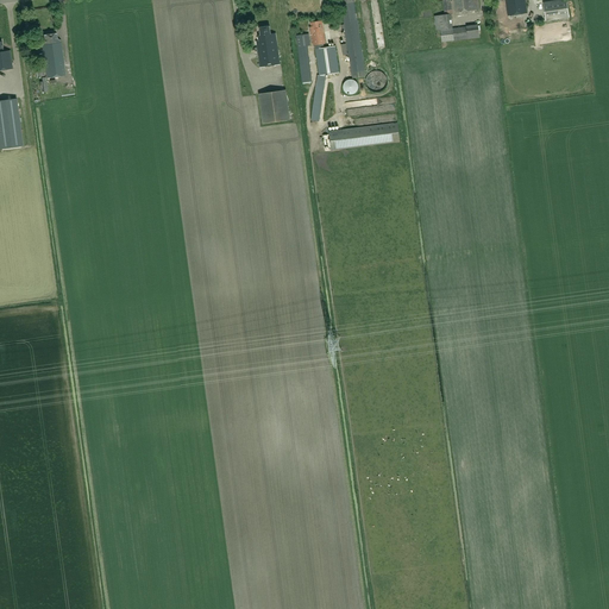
[(352,79),(365,76),(352,0),(339,0),(344,25),(340,25),(340,30),(344,30),(352,79)]
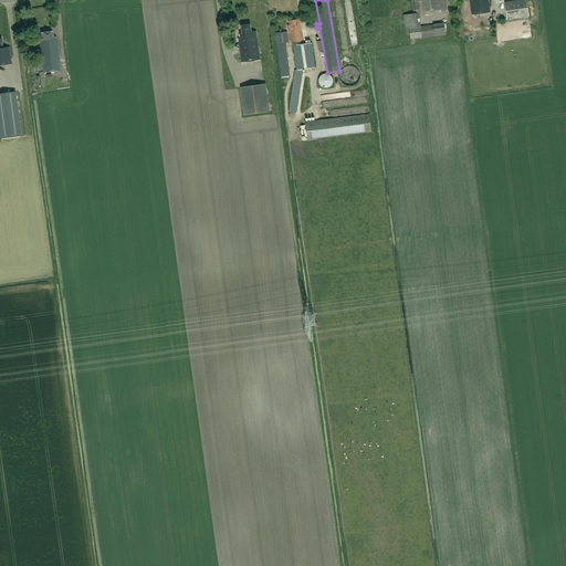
[(419,0),(411,0),(413,10),(420,9),(419,0)]
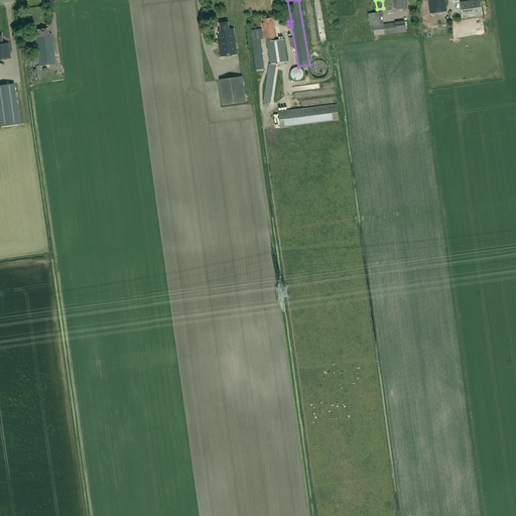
[(385,0),(386,10),(406,8),(404,0),(385,0)]
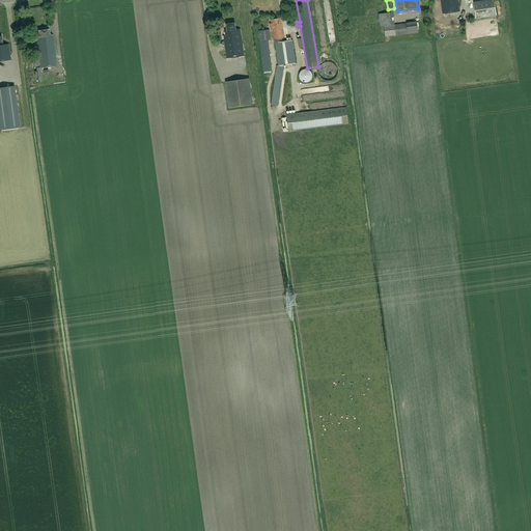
[(441,0),(443,14),(459,11),(457,0),(441,0)]
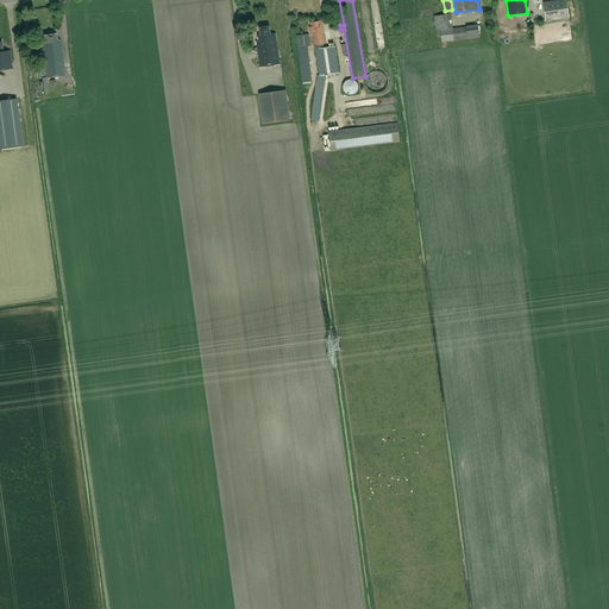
[(566,0),(562,0),(542,2),(545,20),(569,17),(566,0)]
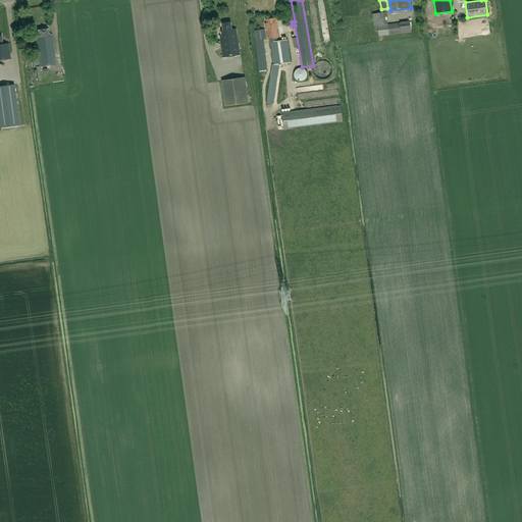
[(324,2),(319,3),(326,43),(331,42),(324,2)]
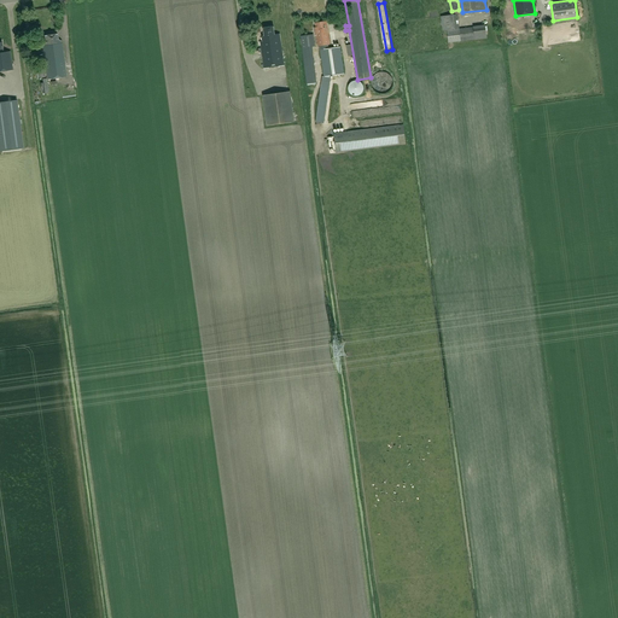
[(441,16),(442,30),(447,30),(448,42),(487,38),(485,25),(459,29),(458,15),(441,16)]
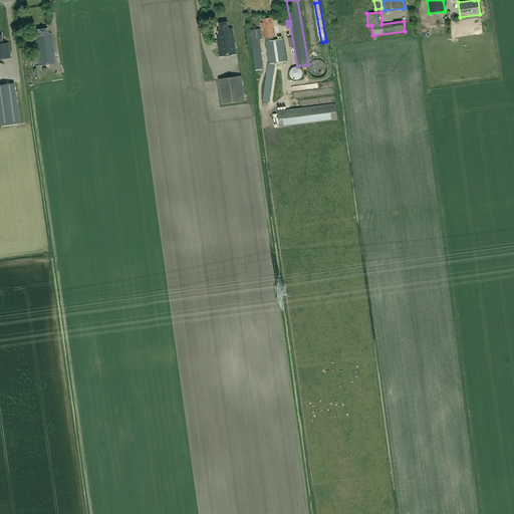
[(262,22),(261,23),(262,28),(263,28),(264,38),(274,37),(273,23),(272,23),(272,18),(262,19),(262,22)]
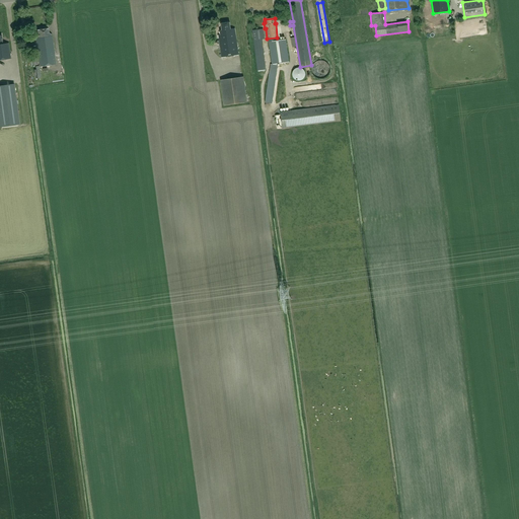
[(218,34),(219,41),(222,57),(238,55),(235,28),(231,28),(230,22),(221,23),(222,30),(220,30),(220,34),(218,34)]
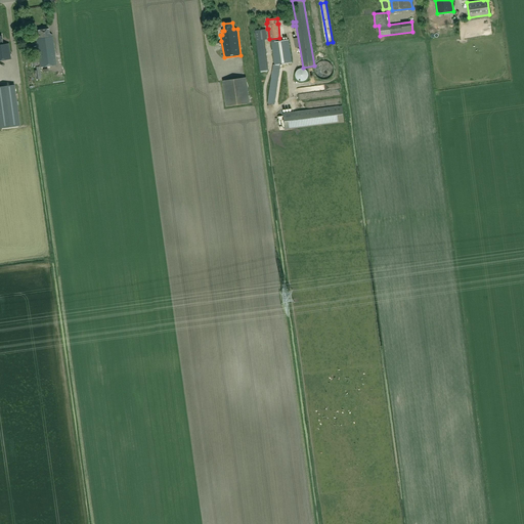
[(37,38),(37,42),(37,43),(40,67),(56,64),(52,35),(49,33),(48,29),(38,31),(38,33),(37,34),(38,38),(37,38)]
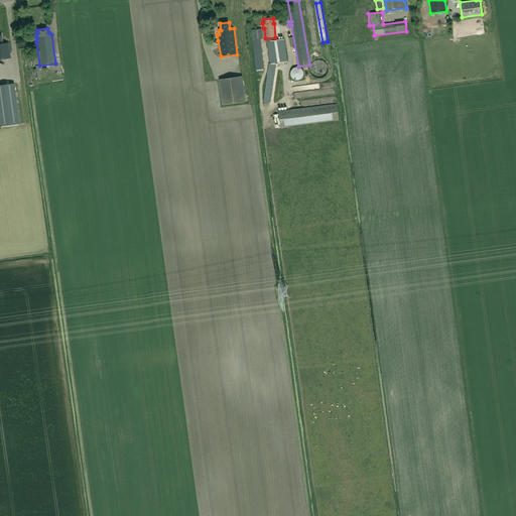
[(262,28),(251,29),(256,70),(264,69),(261,39),(263,38),(262,28)]
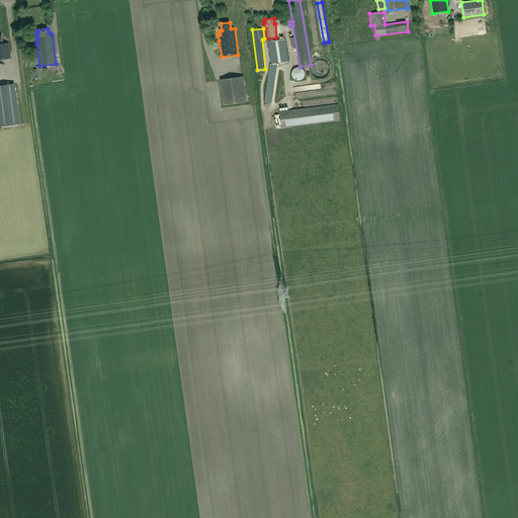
[(0,60),(11,59),(8,42),(3,44),(2,35),(0,34),(0,60)]
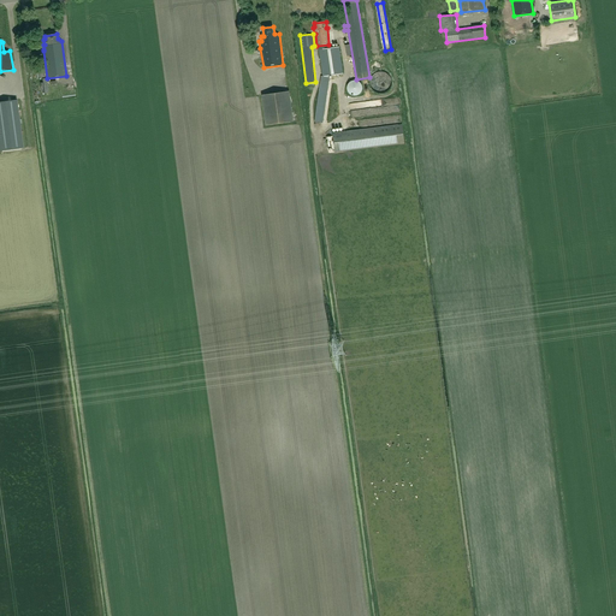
[(339,47),(319,49),(324,76),(343,73),(339,47)]
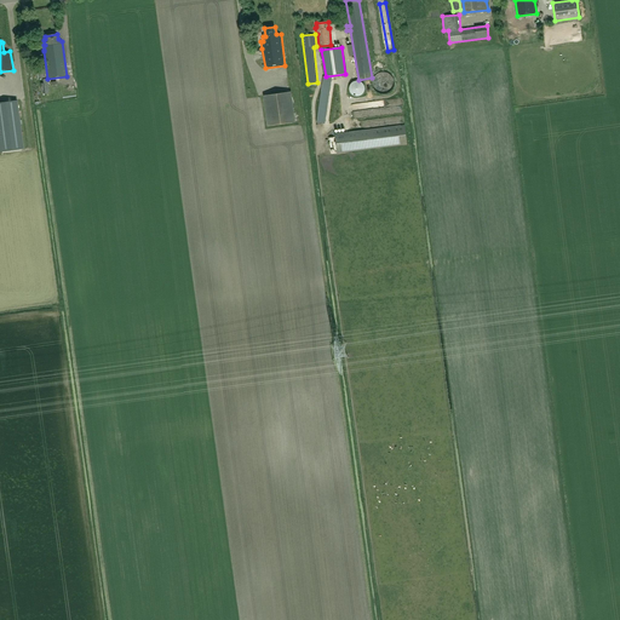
[(45,68),(40,68),(40,73),(36,74),(36,79),(46,78),(45,68)]
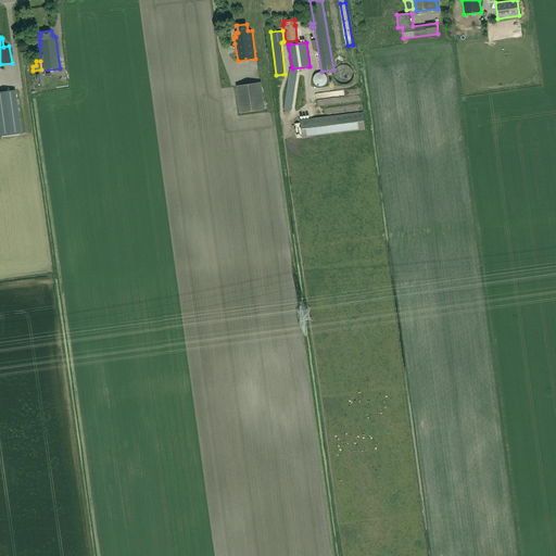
[(336,78),(338,81),(340,84),(343,84),(348,84),(350,81),(352,79),(353,76),(353,73),(353,70),(351,67),(348,65),(345,64),(342,65),(339,66),(336,68),(335,72),(335,75),(336,78)]
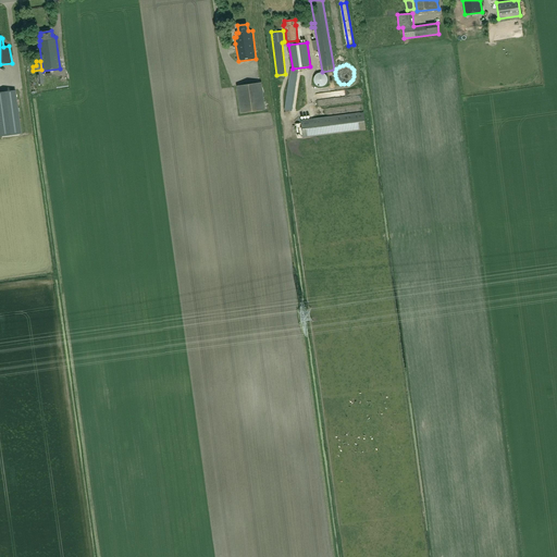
[(297,70),(291,69),(284,110),(291,111),(297,70)]
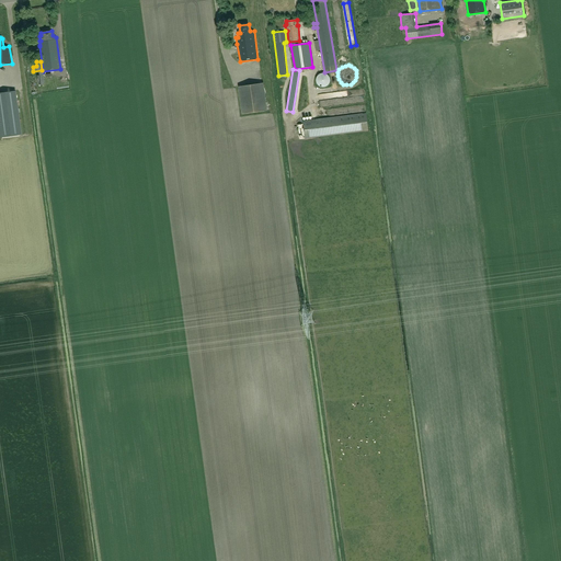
[(321,73),(320,73),(318,75),(318,76),(317,77),(316,78),(316,79),(316,80),(316,81),(316,82),(317,83),(317,84),(318,86),(318,87),(319,87),(320,87),(320,88),(321,88),(322,88),(323,88),(324,88),(325,88),(327,88),(328,87),(329,86),(330,84),(330,83),(331,82),(331,81),(331,79),(330,78),(330,77),(329,76),(328,75),(327,75),(325,73),(324,73),(323,73),(322,73),(321,73)]
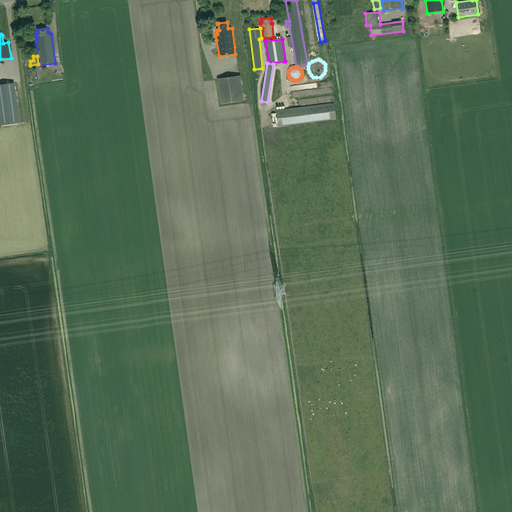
[(221,104),(232,103),(243,101),(239,76),(218,79),(221,104)]
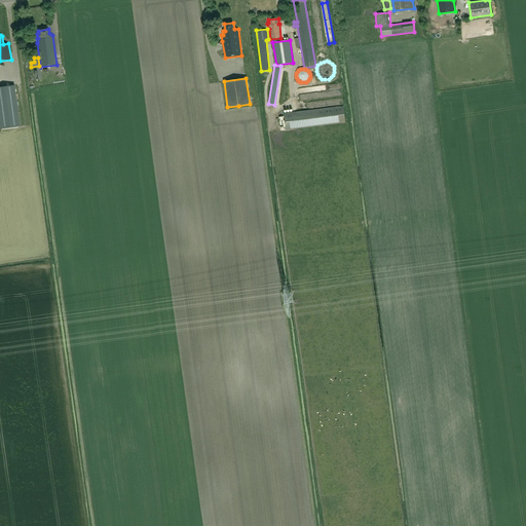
[(0,86),(0,127),(20,125),(14,84),(0,86)]
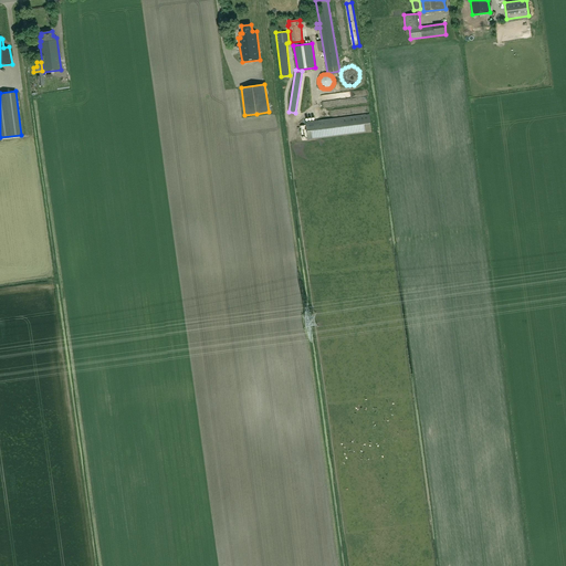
[(369,114),(306,122),(308,139),(371,132),(369,114)]
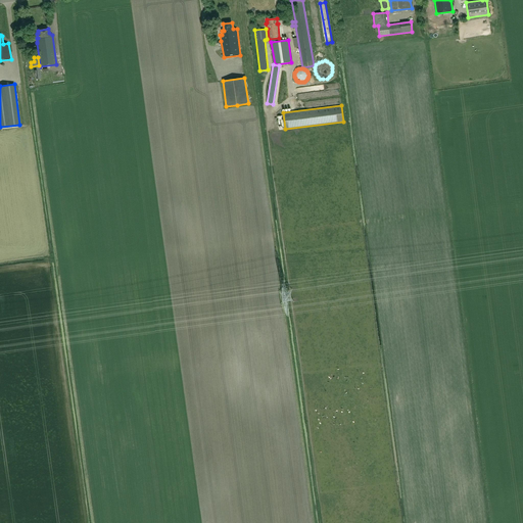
All buildings are outlined.
